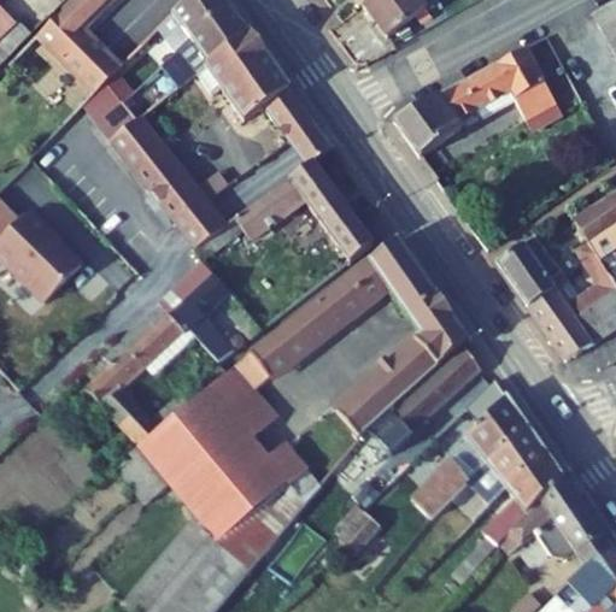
[(69,0),(63,7),(37,34),(60,58),(62,59),(89,31),(82,25),(107,0),(69,0)]
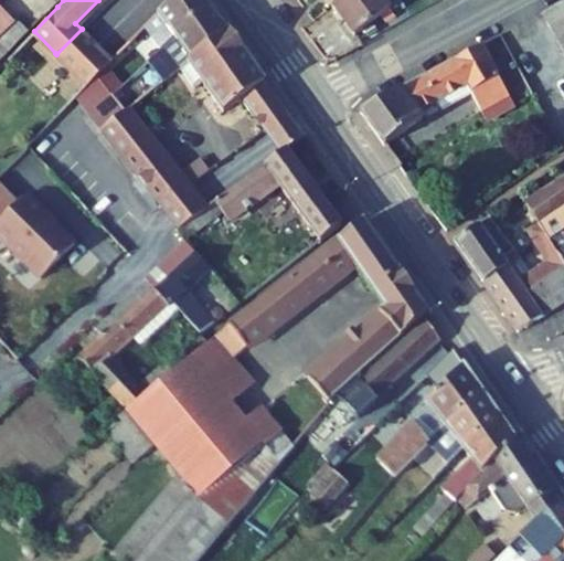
[(210,1),(209,0),(167,0),(157,10),(144,24),(150,33),(166,22),(172,33),(210,1)]
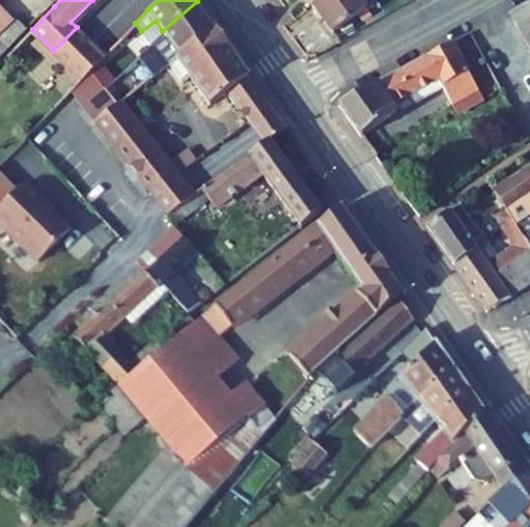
[(322,0),(339,25),(373,0),(322,0)]
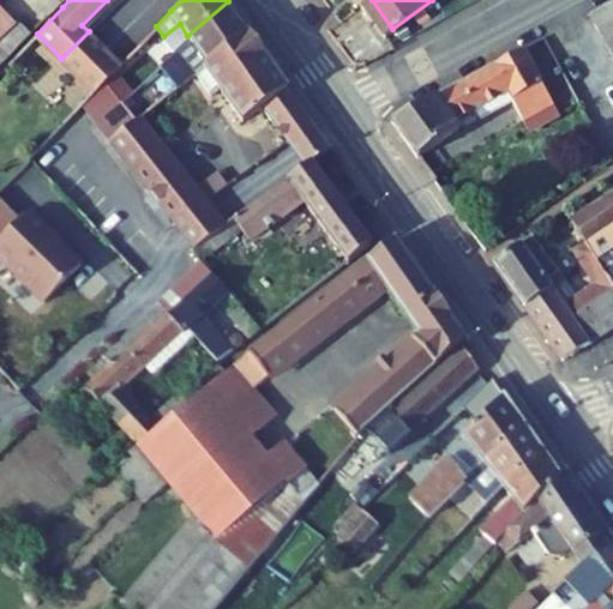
[(602,0),(596,4),(612,34),(612,0),(602,0)]
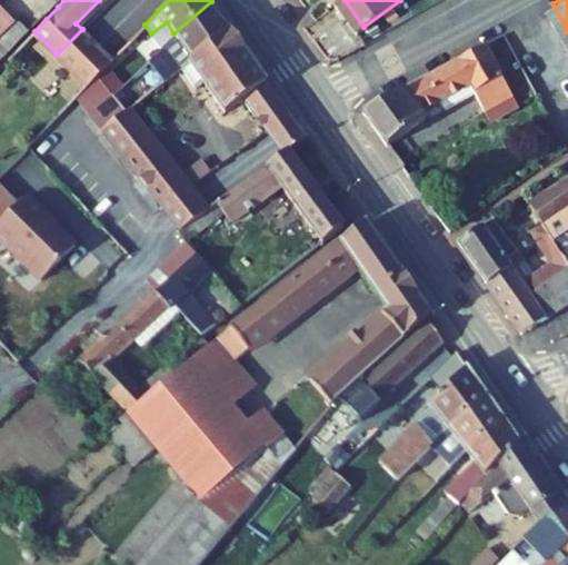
[(148,59),(163,79),(181,66),(229,27),(211,1),(173,33),(148,59)]
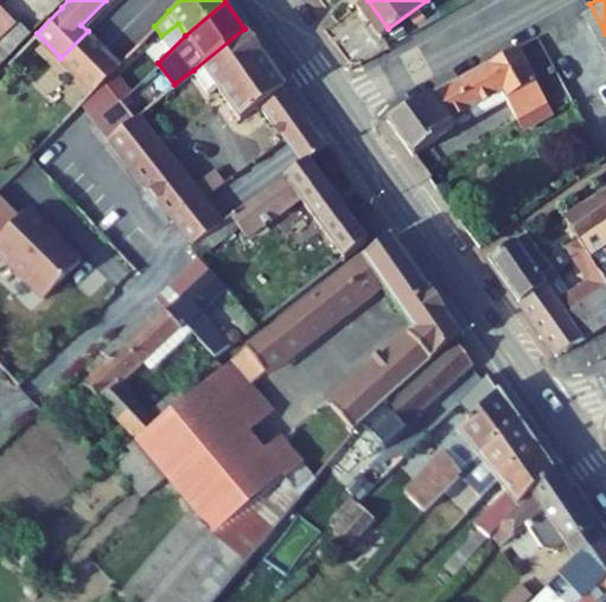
[(0,34),(16,21),(13,19),(0,5),(0,34)]
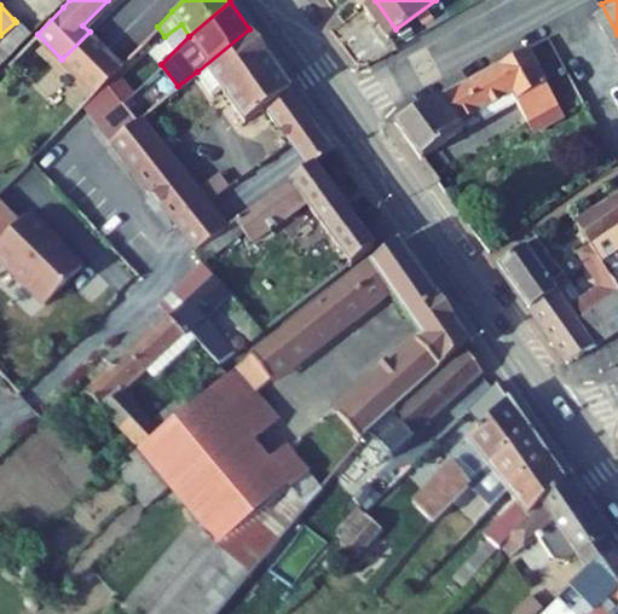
[(0,62),(32,30),(17,16),(13,19),(16,22),(0,35),(0,62)]
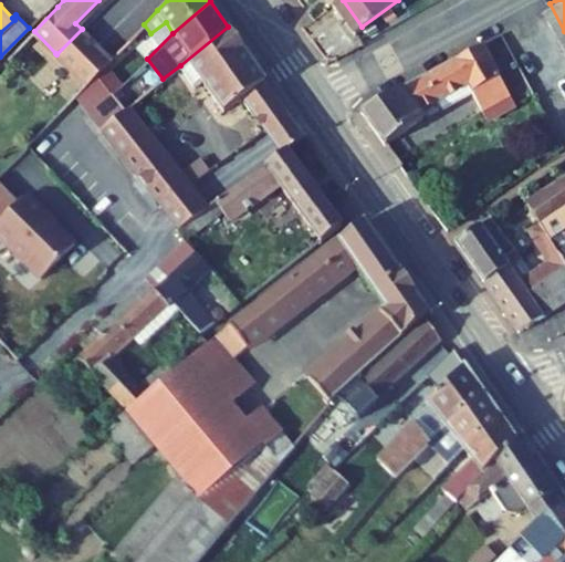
[(119,25),(98,45),(112,59),(131,38),(119,25)]
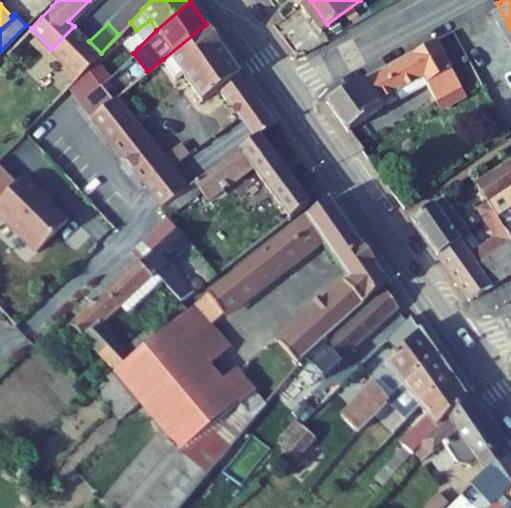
[(183,72),(202,99),(218,87),(239,118),(260,101),(206,24),(163,59),(176,76),(183,72)]
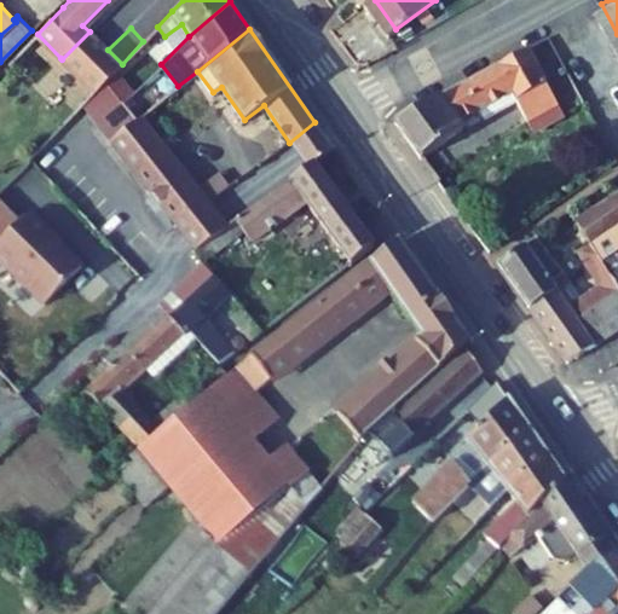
[(81,79),(62,97),(75,111),(84,104),(107,80),(116,70),(122,64),(108,50),(90,32),(62,59),(81,79)]
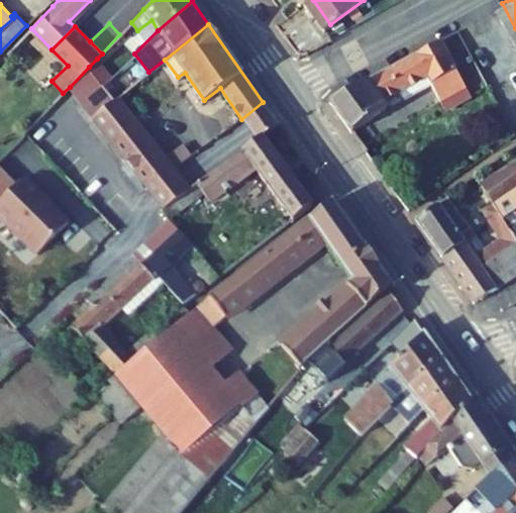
[(4,56),(24,76),(50,48),(31,28),(4,56)]
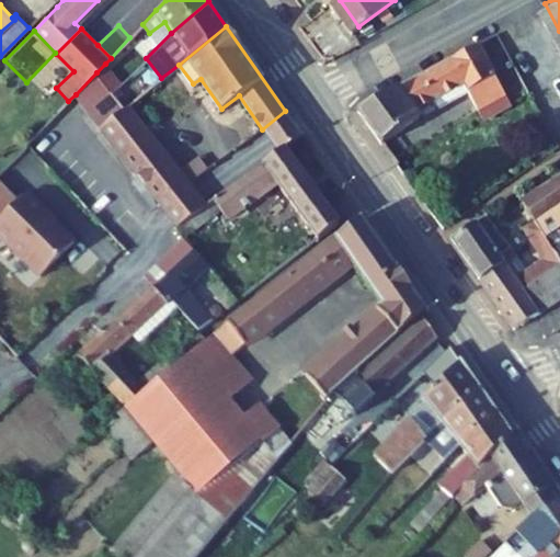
[(365,101),(389,134),(425,111),(421,104),(472,79),(491,114),(518,100),(483,36),(365,101)]
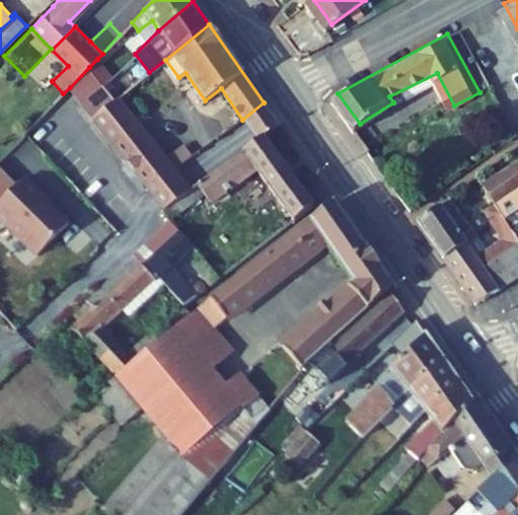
[(102,84),(112,76),(97,59),(89,67),(102,84)]
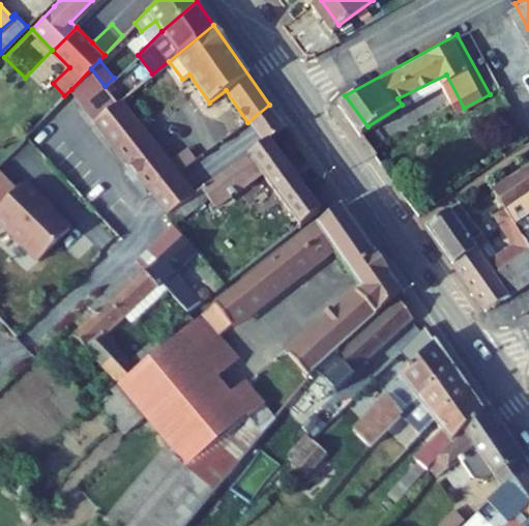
[(71,89),(83,104),(105,86),(91,68),(71,89)]
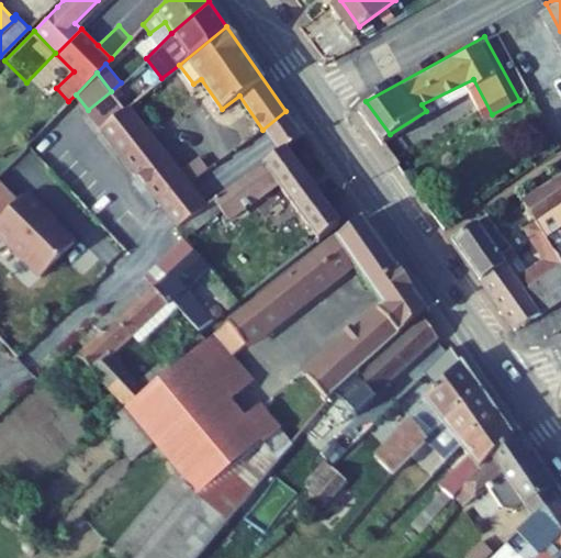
[(135,99),(121,82),(111,91),(124,108),(125,108),(135,99)]
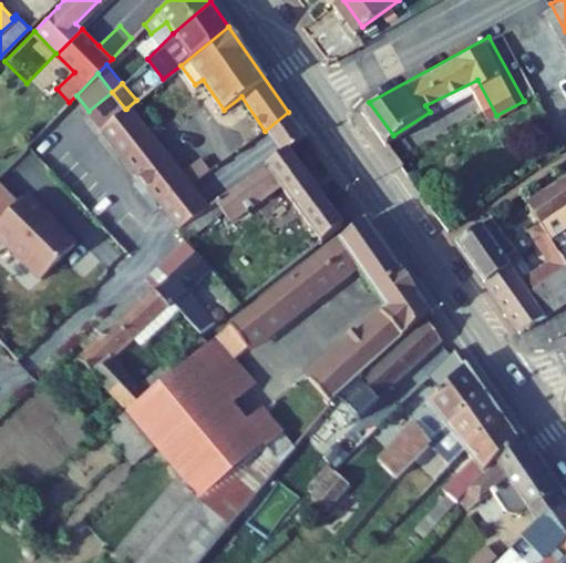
[(112,92),(89,111),(101,126),(125,109),(112,92)]
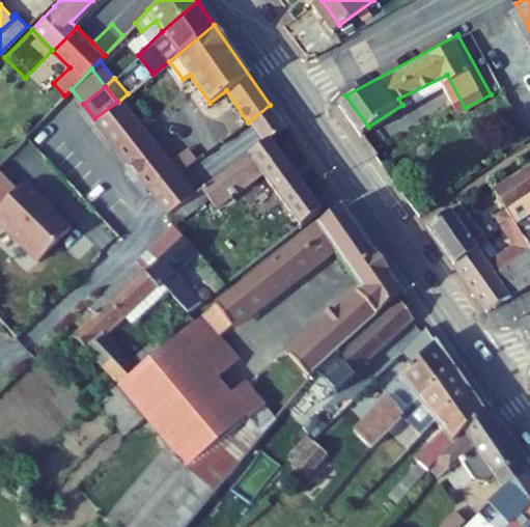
[(117,102),(94,118),(151,191),(175,174),(118,102),(117,102)]
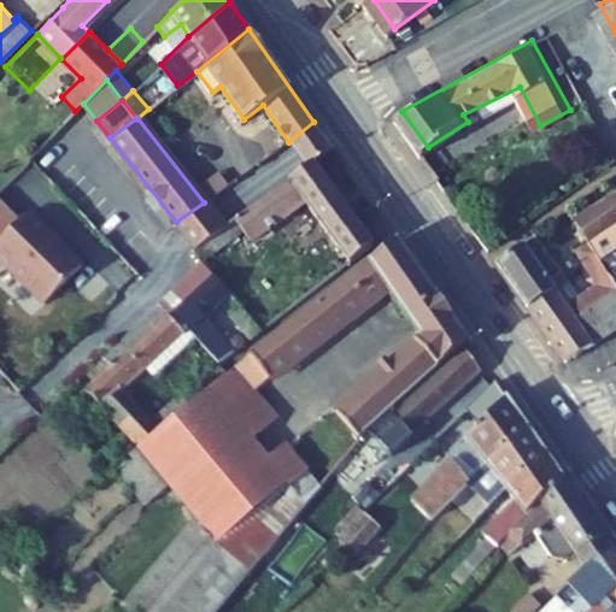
[(298,154),(306,166),(314,160),(330,147),(314,122),(288,142),(298,154)]
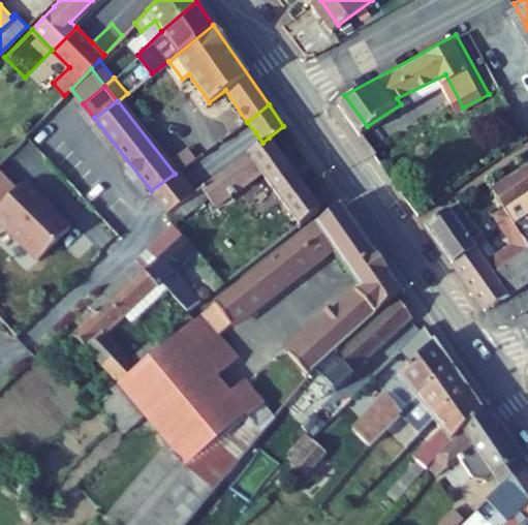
[(288,208),(299,222),(319,208),(308,192),(269,137),(262,143),(202,186),(209,196),(215,205),(261,171),(288,208)]
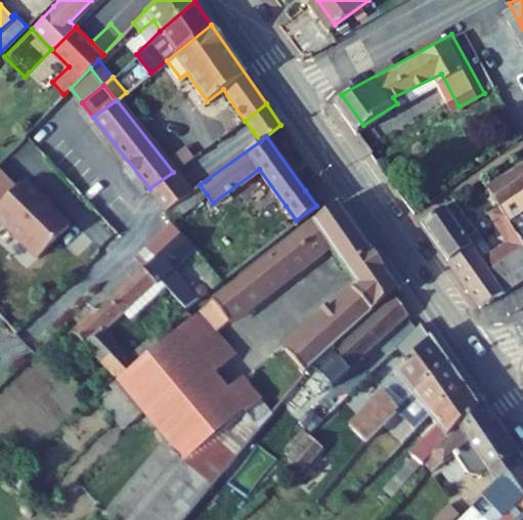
[(490,196),(472,207),(481,221),(473,226),(479,234),(522,207),(522,191),(522,190),(522,159),(492,178),(504,197),(495,202),(490,196)]
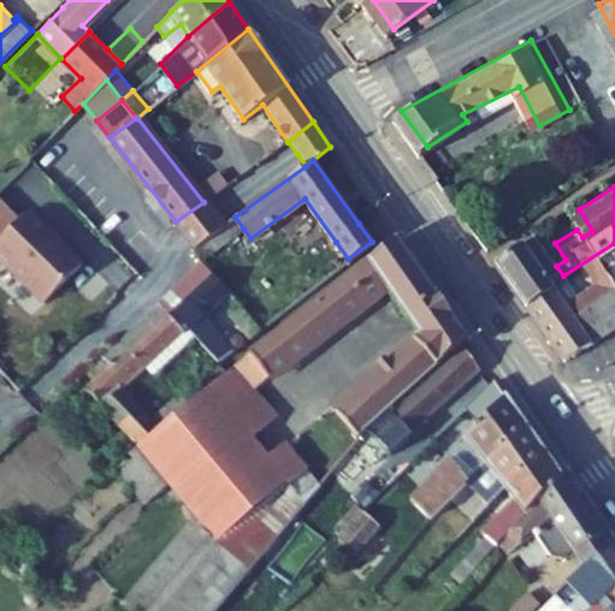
[(0,255),(43,300),(82,261),(52,231),(52,230),(30,207),(21,217),(0,196),(0,255)]
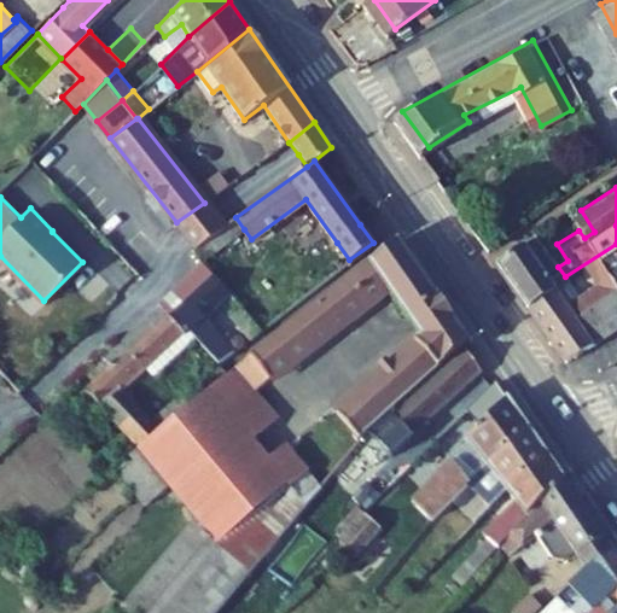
[(186,234),(196,246),(223,226),(214,214),(204,203),(176,222),(186,234)]
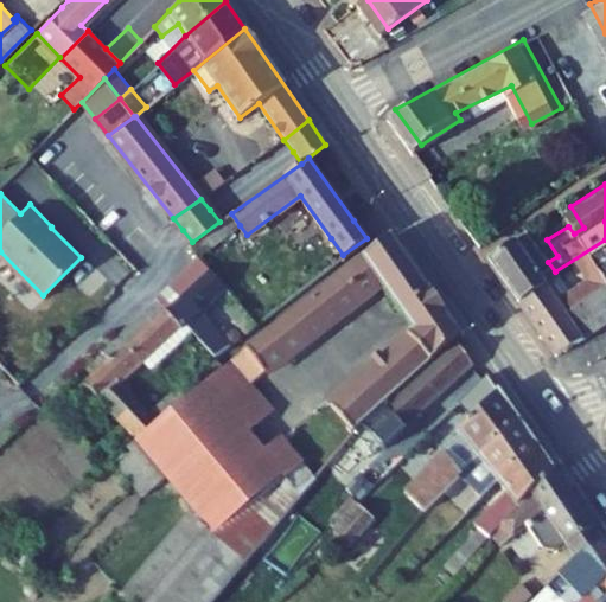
[(189,244),(199,255),(240,225),(231,213),(219,222),(192,242),(189,244)]
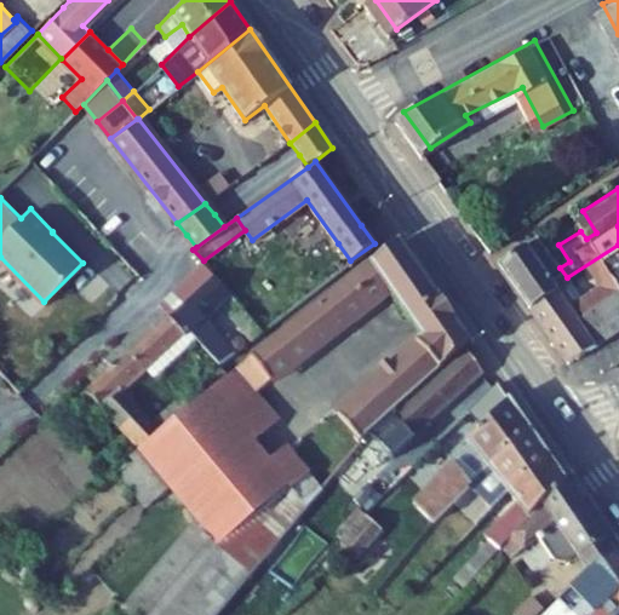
[(537,299),(567,277),(560,268),(569,262),(559,245),(546,225),(505,254),(537,299)]
